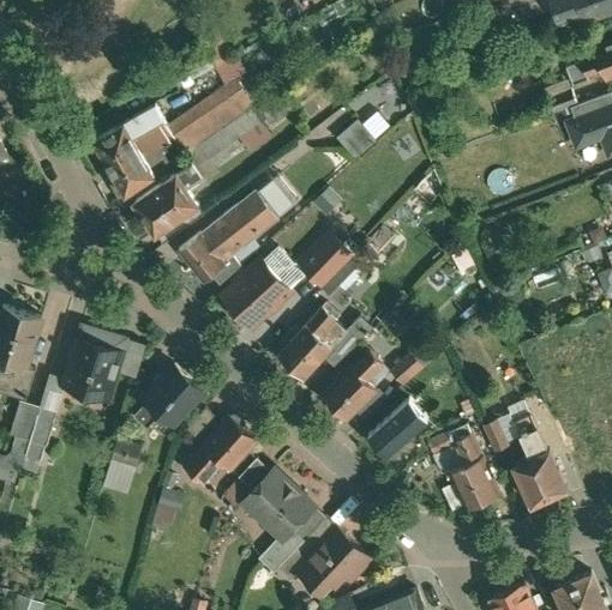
[(535,0),(507,0),(515,22),(516,22),(514,12),(537,4),(535,0)]
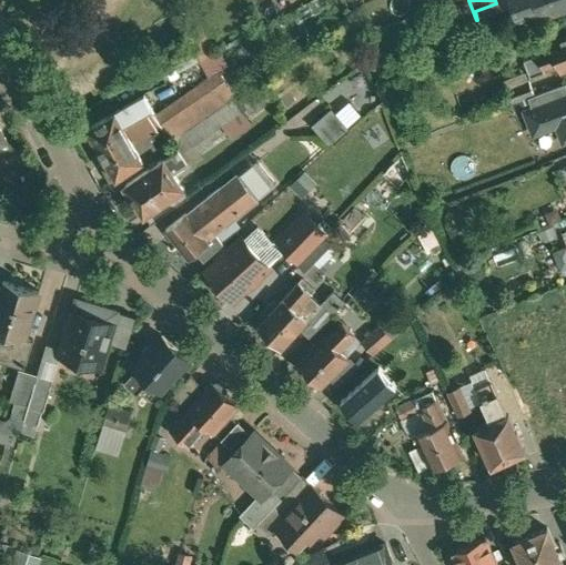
[(565,0),(507,0),(513,14),(535,7),(539,21),(565,10),(565,0)]
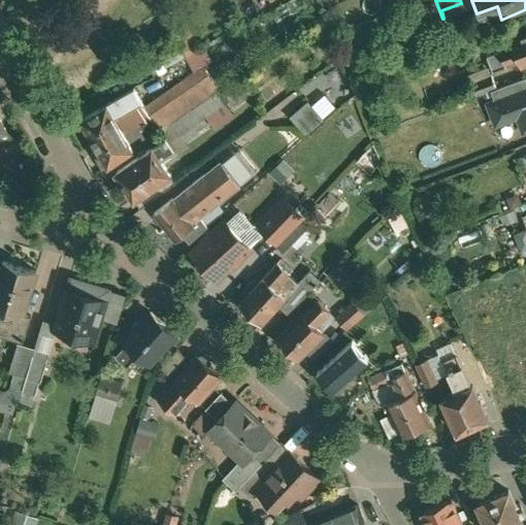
[(497,6),(477,13),(482,27),(501,20),(497,6)]
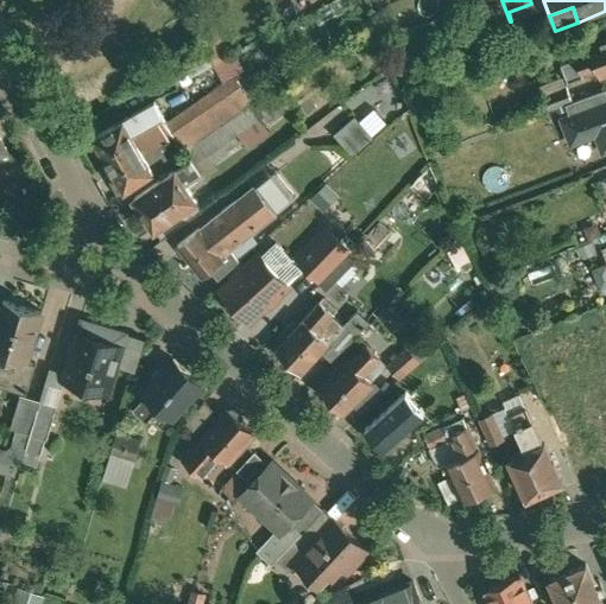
[(605,42),(587,50),(595,71),(599,81),(605,77),(605,42)]
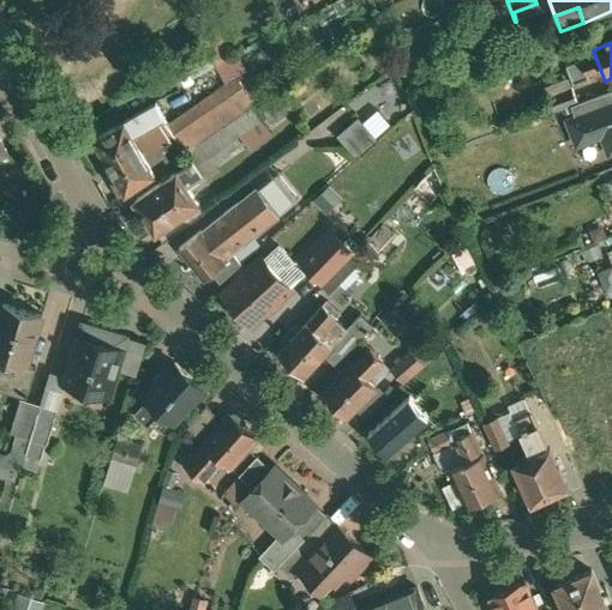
[(597,59),(581,65),(586,77),(601,72),(597,59)]
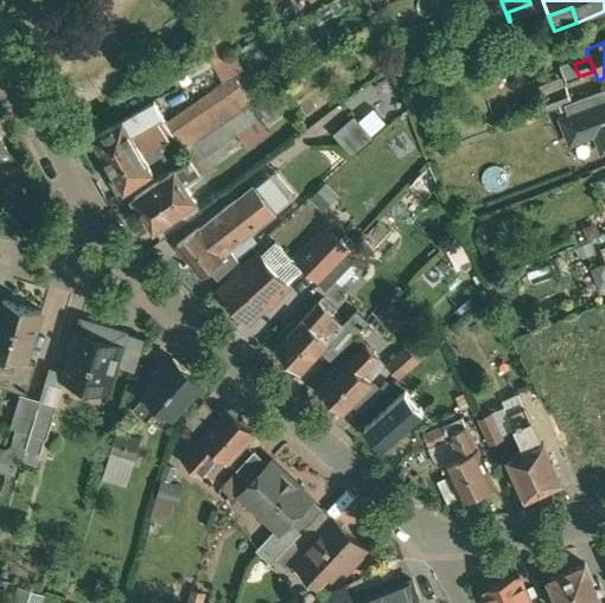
[(573,63),(560,68),(566,84),(580,78),(579,76),(574,64),(573,63)]
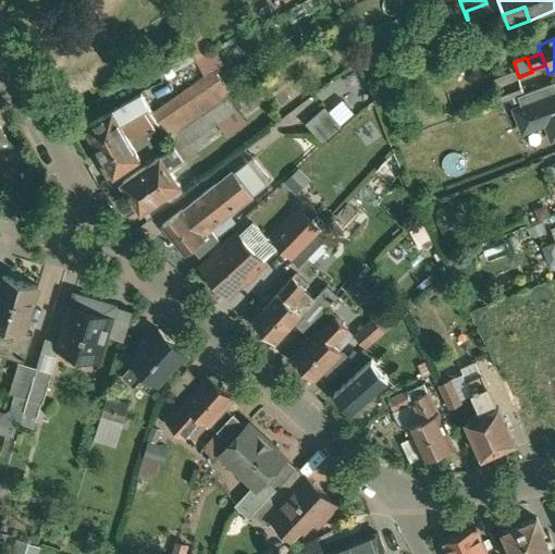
[(157,125),(167,140),(230,96),(212,72),(149,115),(156,126),(157,125)]
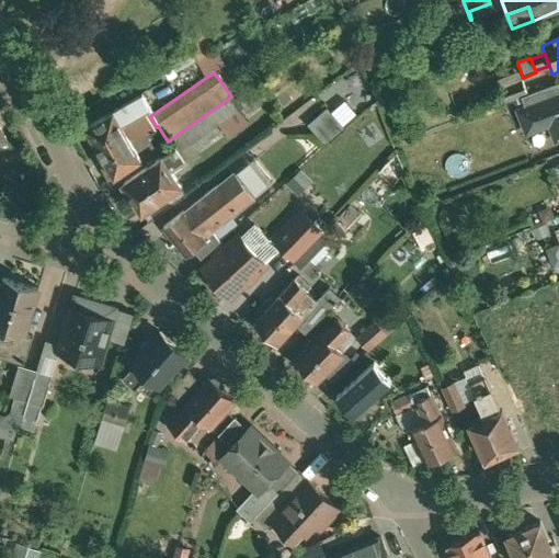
[(522,81),(500,89),(505,105),(527,97),(522,81)]
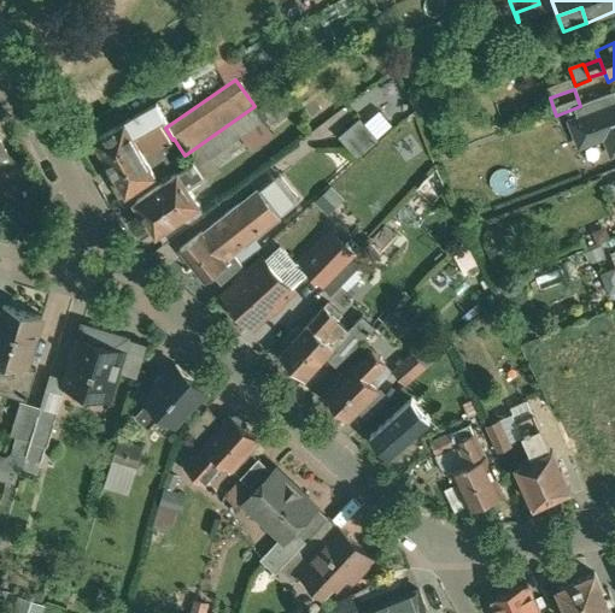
[(614,102),(611,95),(573,110),(578,123),(614,108),(614,102)]
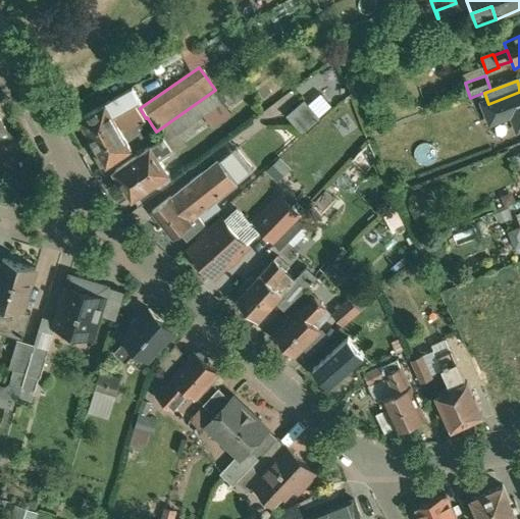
[(140,108),(131,91),(104,106),(128,150),(156,132),(147,117),(146,118),(140,108)]
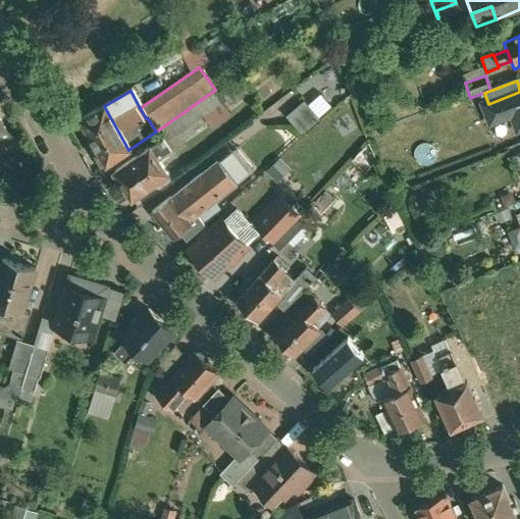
[(519,92),(488,104),(483,106),(488,117),(510,109),(518,131),(519,130),(519,92)]
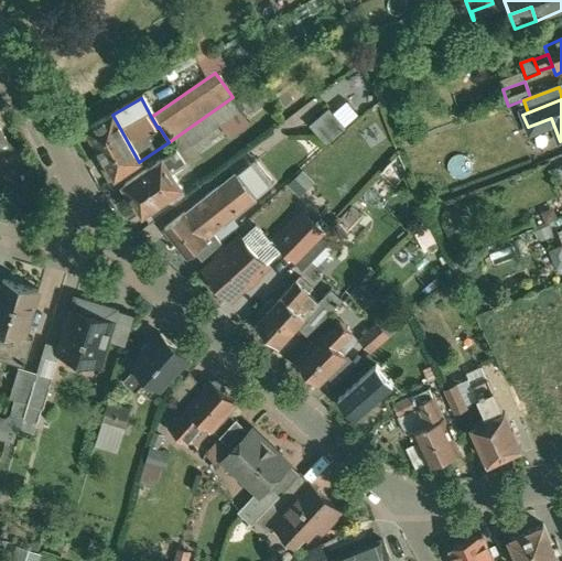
[(323,147),(345,136),(334,114),(312,123),(323,147)]
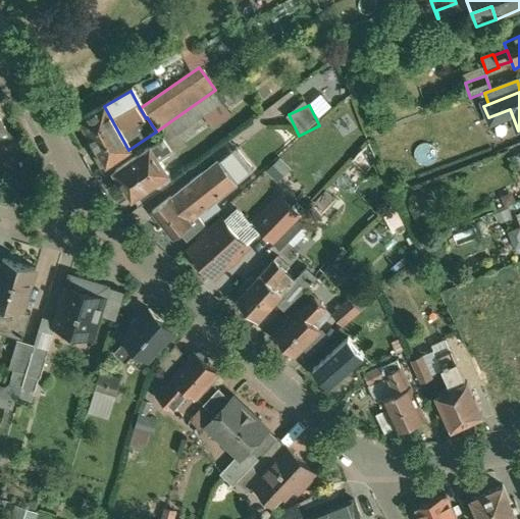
[(104,106),(79,120),(100,159),(95,162),(99,170),(128,150),(104,106)]
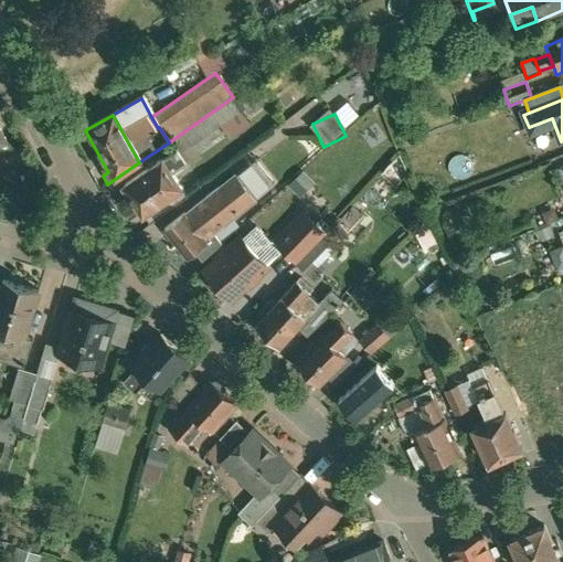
[(179,191),(160,163),(123,188),(140,215),(179,191)]
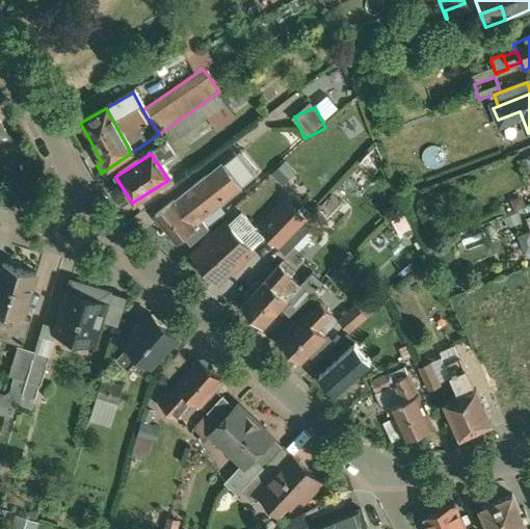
[(292,175),(283,165),(272,176),(281,185),(292,175)]
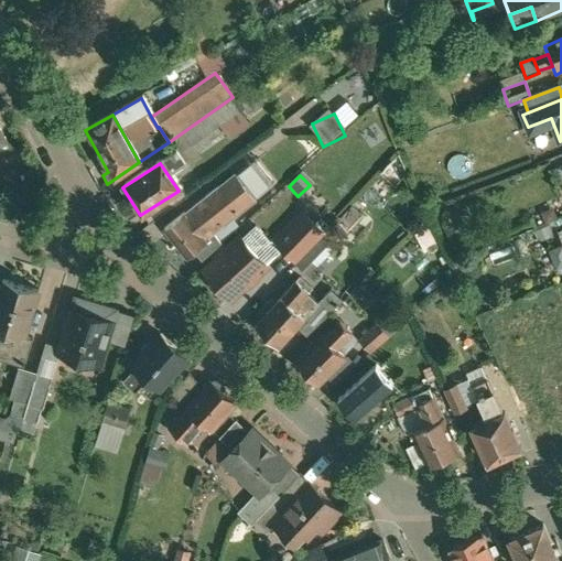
[(206,201),(185,217),(183,215),(163,230),(185,258),(192,252),(205,243),(203,240),(212,234),(254,201),(235,177),(218,191),(216,189),(204,198),(206,201)]
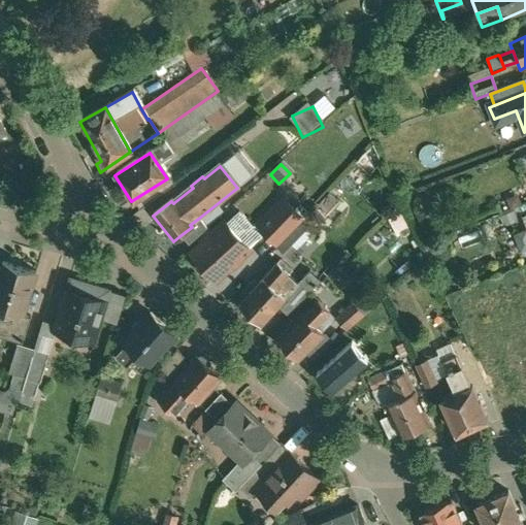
[(282,201),(256,227),(276,248),(302,221),(282,201)]
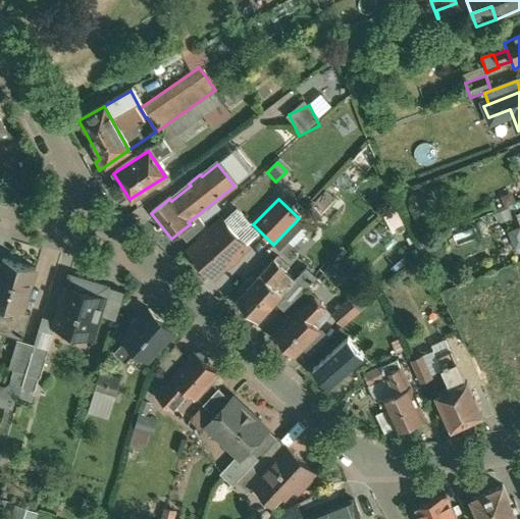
[(196,216),(188,222),(190,224),(177,234),(186,244),(203,226),(196,216)]
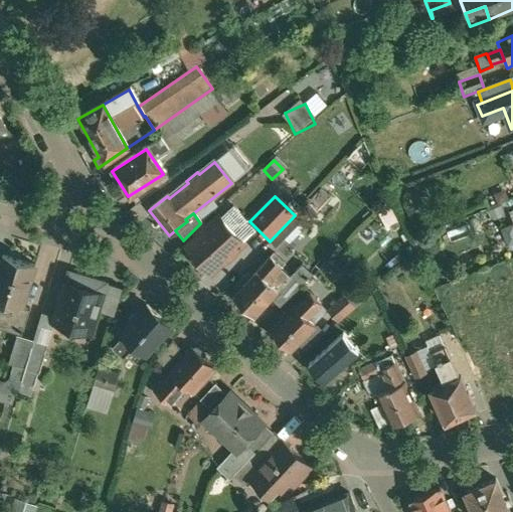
[(219,220),(187,249),(209,274),(221,263),(224,263),(232,256),(232,252),(241,244),(219,220)]
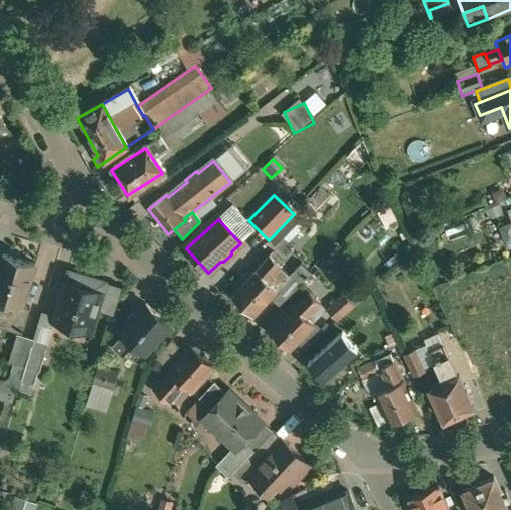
[(273,256),(250,280),(246,276),(238,286),(242,289),(233,299),(254,318),(272,299),(290,279),(279,269),(283,266),(273,256)]
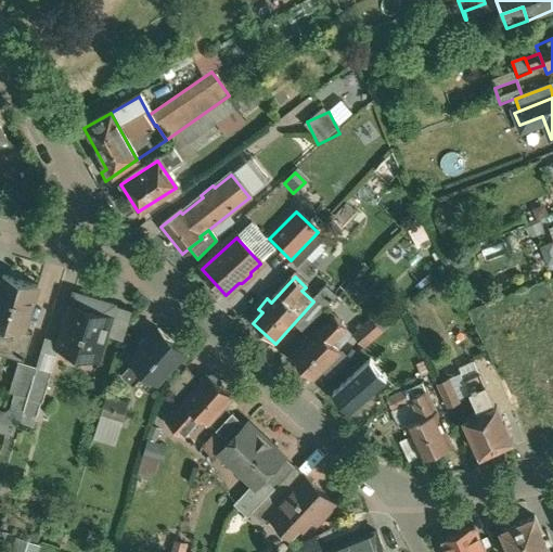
[(37,287),(1,278),(0,282),(0,351),(23,358),(30,334),(24,332),(37,287)]
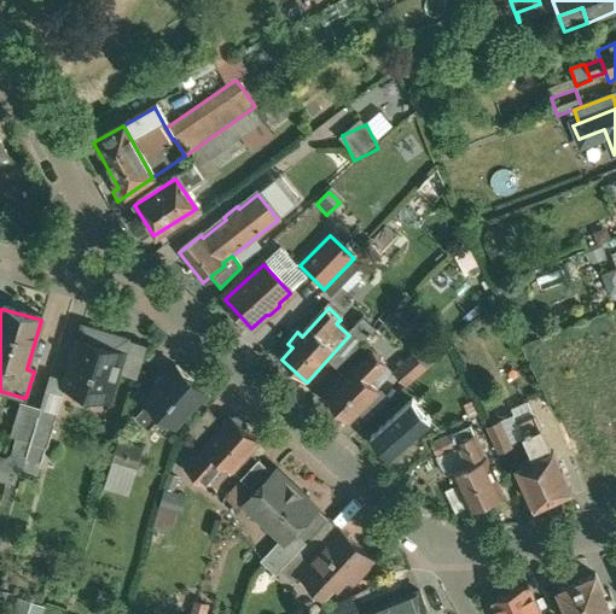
[(349,335),(327,360),(336,369),(360,346),(349,335)]
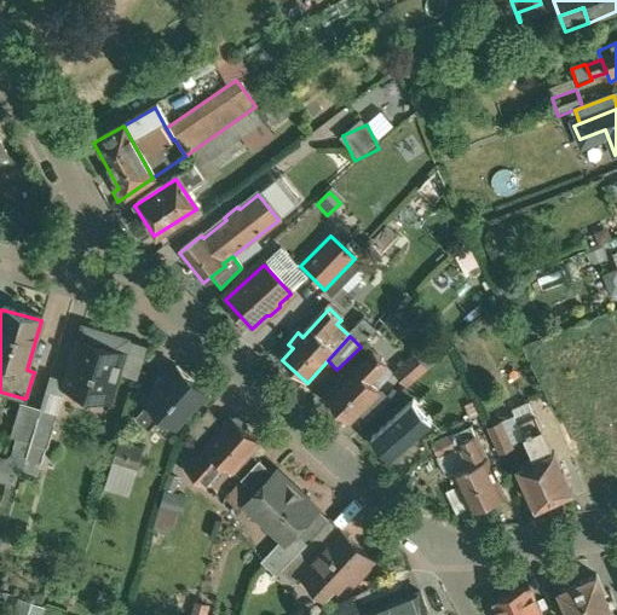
[(124,352),(76,340),(63,389),(109,401),(116,373),(117,373),(124,352)]
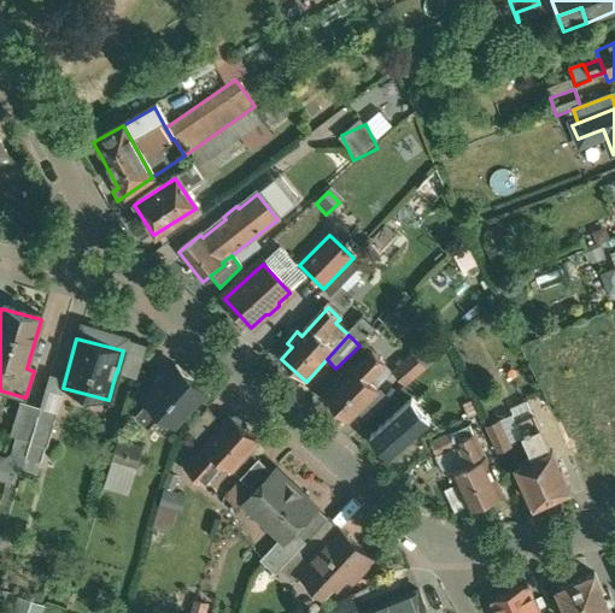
[(352,369),(323,399),(346,423),(376,394),(367,383),(384,366),(370,353),(353,370),(352,369)]
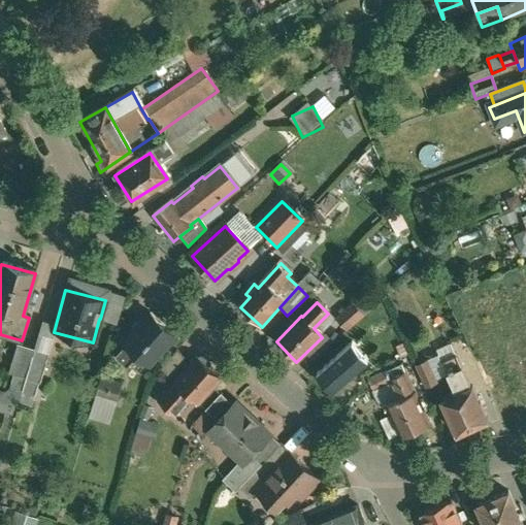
[(369,302),(360,310),(363,315),(373,306),(369,302)]
